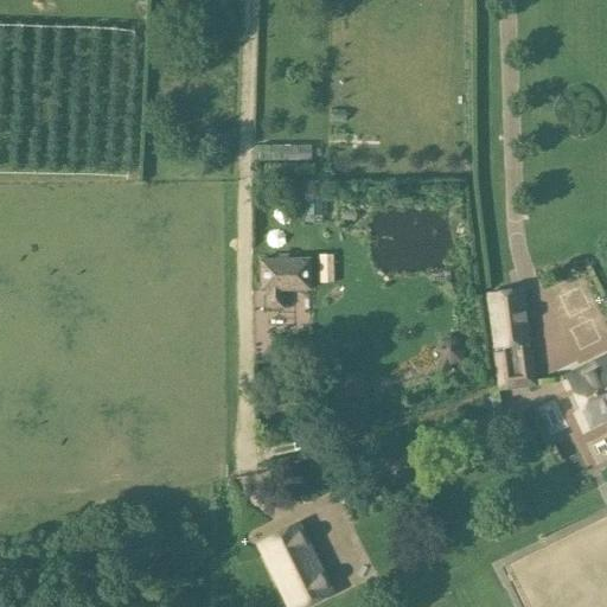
[(311,160),(311,145),(259,145),(259,160),(311,160)]
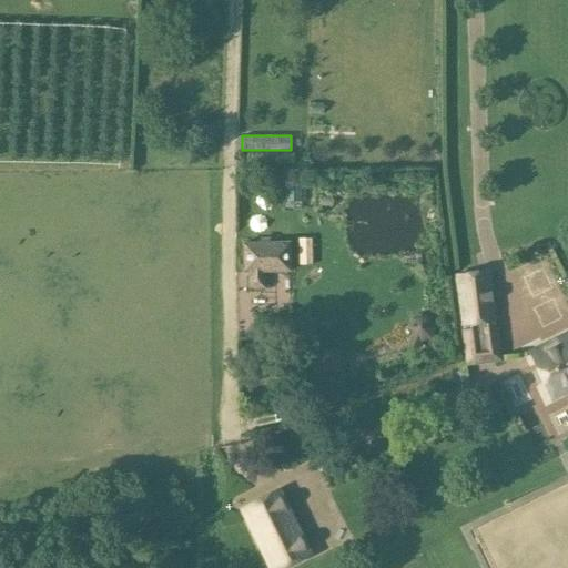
[(302,208),(301,180),(284,180),(284,208),(302,208)]
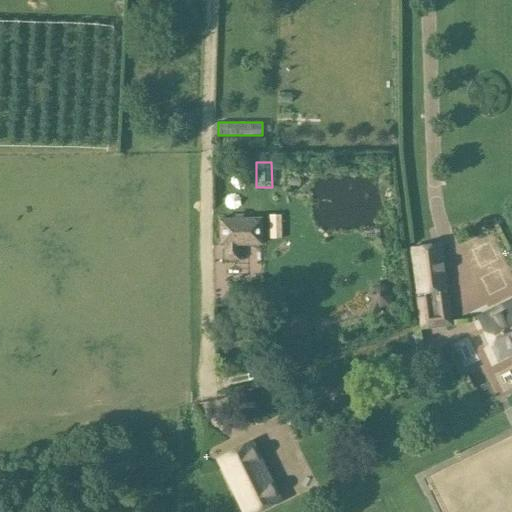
[(299,187),(302,179),(290,175),(287,183),(299,187)]
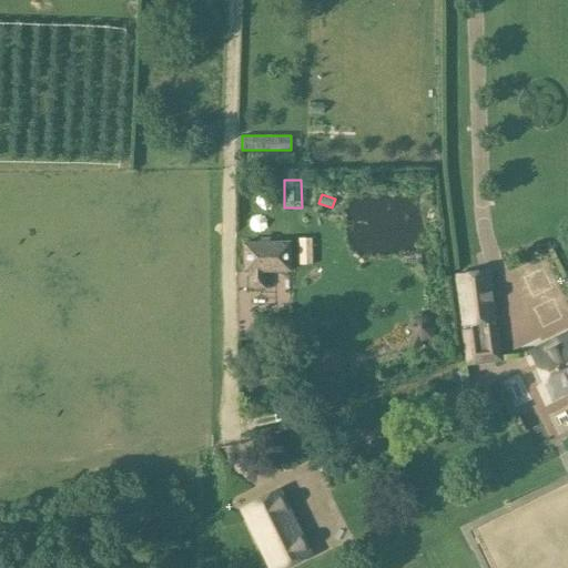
[(290,271),(290,242),(270,243),(269,236),(260,236),(260,243),(244,243),(245,272),(247,272),(249,288),(265,287),(265,283),(271,283),(271,277),(265,277),(265,271),(290,271)]
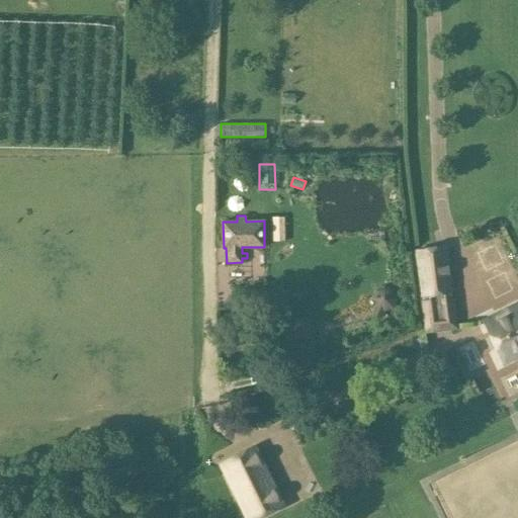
[(375,230),(370,230),(370,236),(368,236),(368,243),(372,243),(372,238),(384,238),(384,230),(375,231),(375,230)]
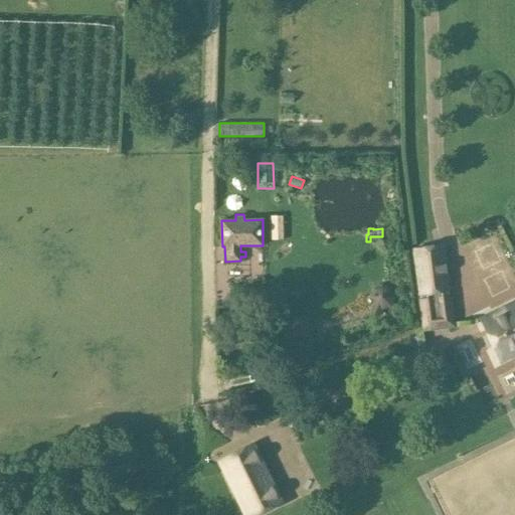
[(416,297),(421,329),(421,334),(456,329),(451,292),(445,243),(411,248),(418,297),(416,297)]
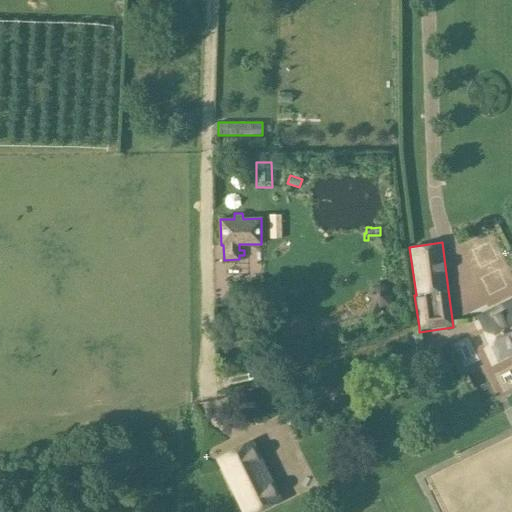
[(245,314),(245,305),(263,304),(263,289),(229,290),(229,308),(241,308),(242,314),(245,314)]
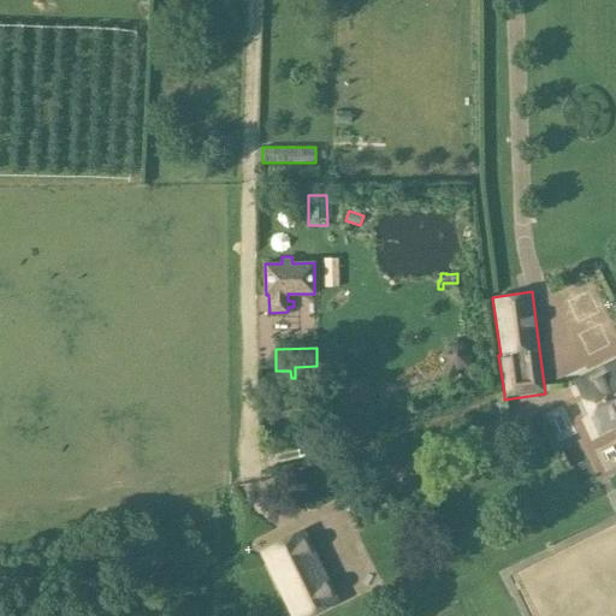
[(615,425),(615,360),(573,381),(598,433),(615,425)]
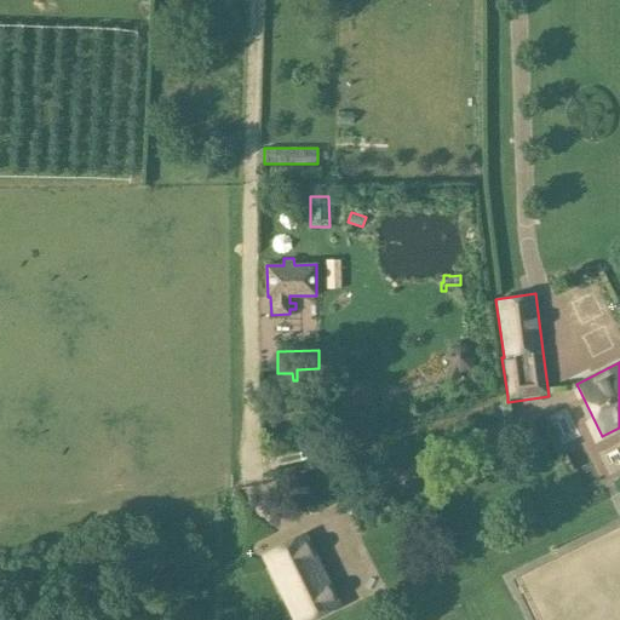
[(305,535),(258,558),(288,619),(317,619),(342,608),(305,535)]
